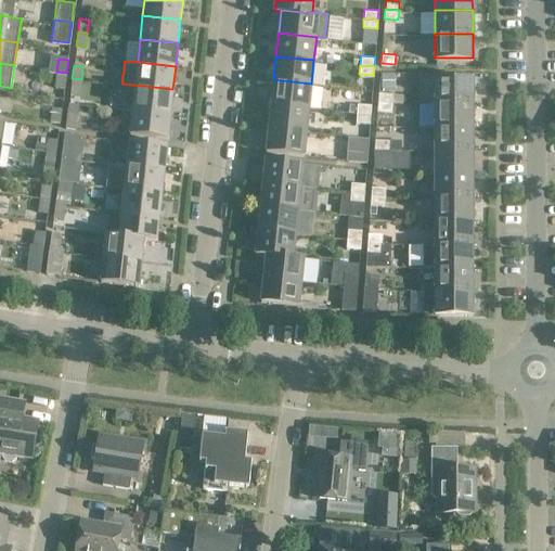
[(66,73),(56,72),(54,85),(64,87),(66,73)]
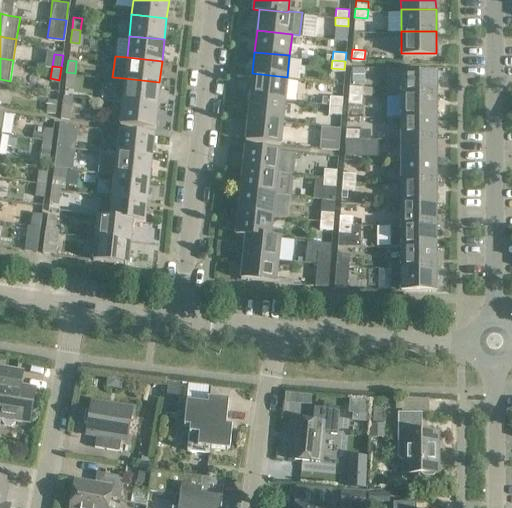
[(364,67),(352,67),(352,80),(364,80),(364,67)]
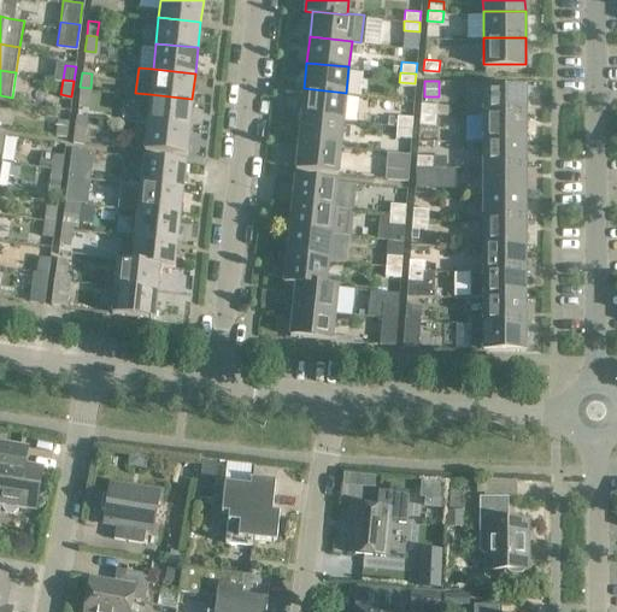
[(483,86),(483,112),(526,112),(526,86),(483,86)]
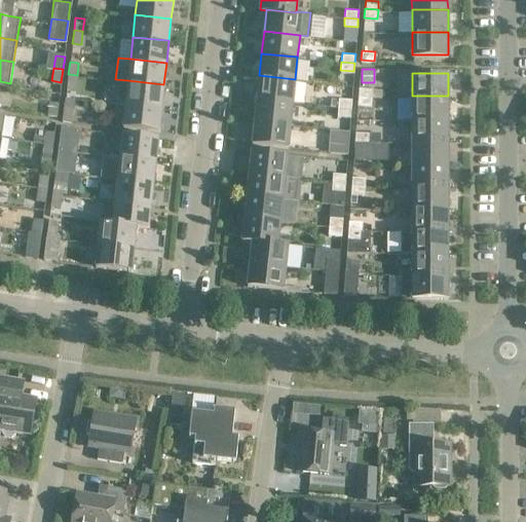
[(77,75),(68,74),(66,86),(75,88),(77,75)]
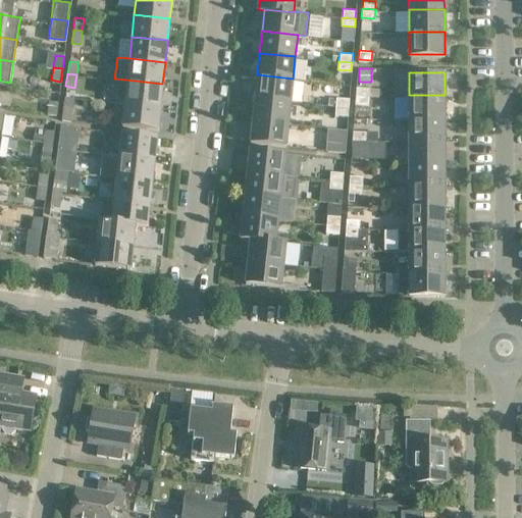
[(293,79),(257,74),(255,97),(291,100),(293,79)]
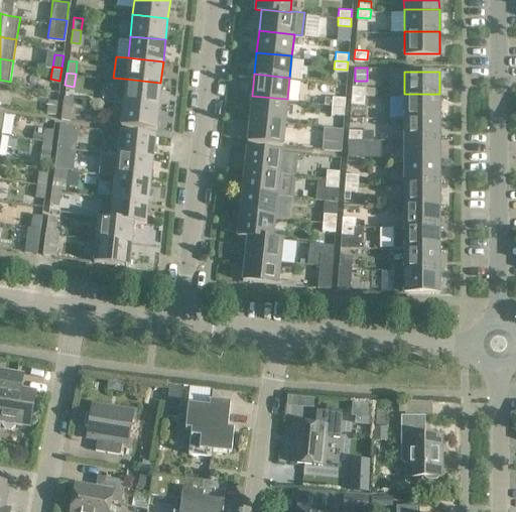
[(160,83),(125,79),(123,101),(158,105),(160,83)]
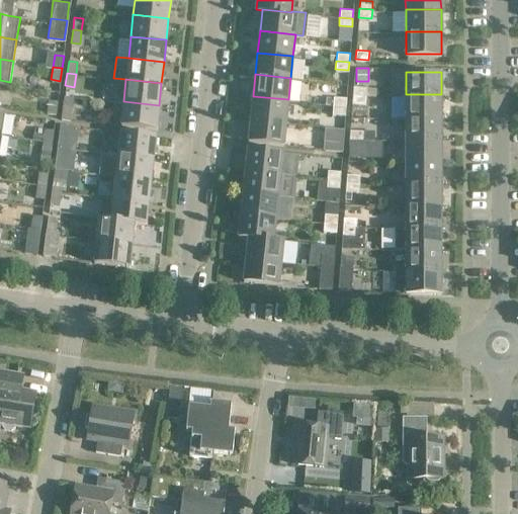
[(366,86),(353,85),(353,94),(365,94),(366,86)]
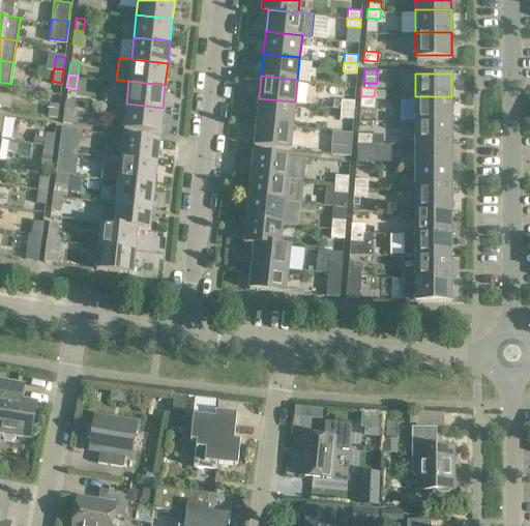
[(374,96),(361,96),(360,105),(374,106),(374,96)]
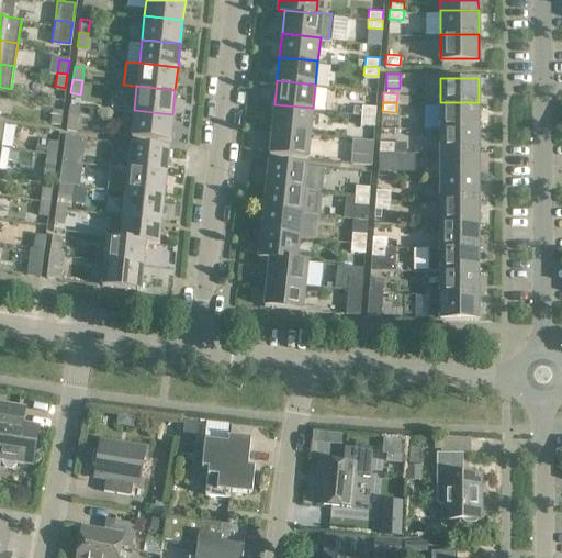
[(479,102),(440,102),(440,126),(479,126),(479,102)]
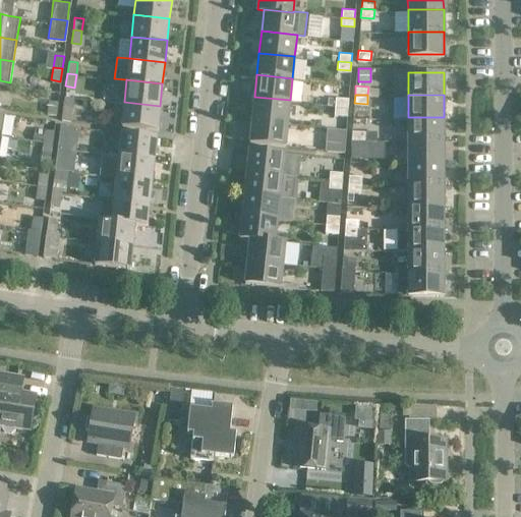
[(335,96),(335,105),(348,106),(348,97),(335,96)]
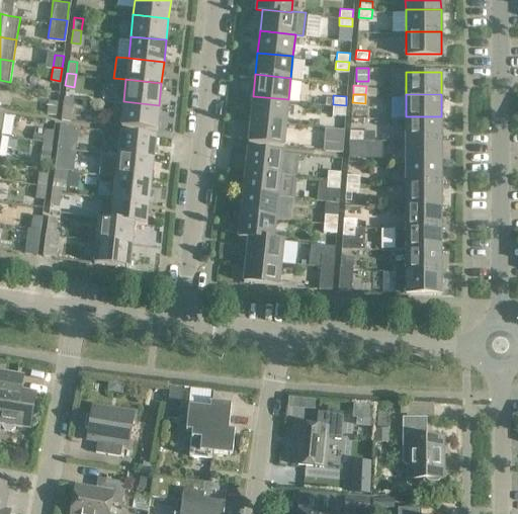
[(288,99),(253,96),(251,117),(285,121),(288,99)]
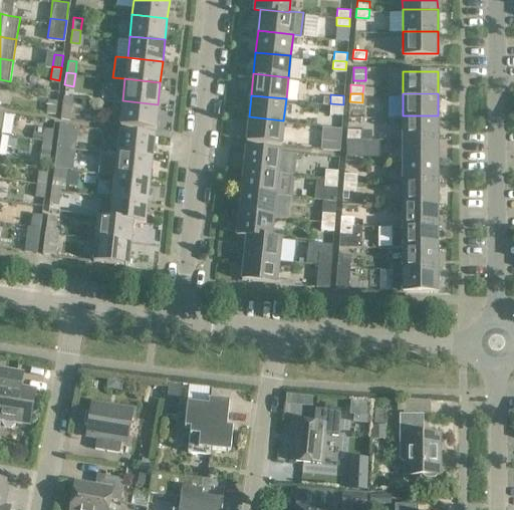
[(48,97),(46,110),(55,111),(57,98),(48,97)]
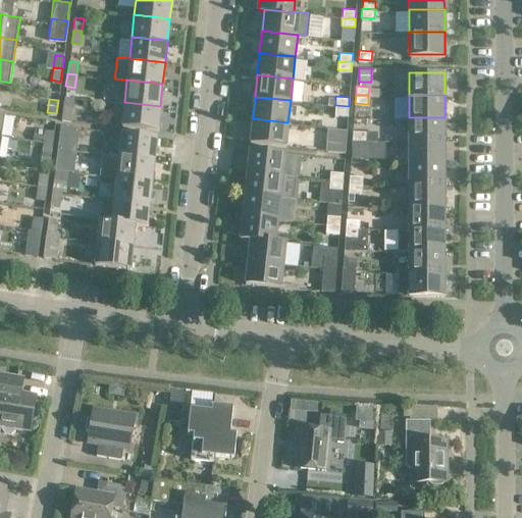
[(160,106),(124,102),(122,124),(158,128),(160,106)]
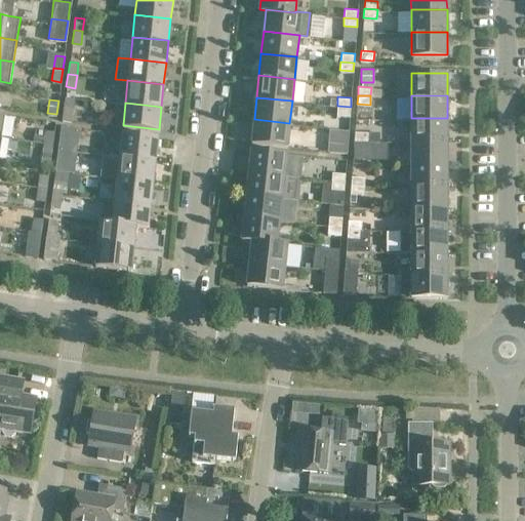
[(73,107),(64,106),(62,119),(71,120),(73,107)]
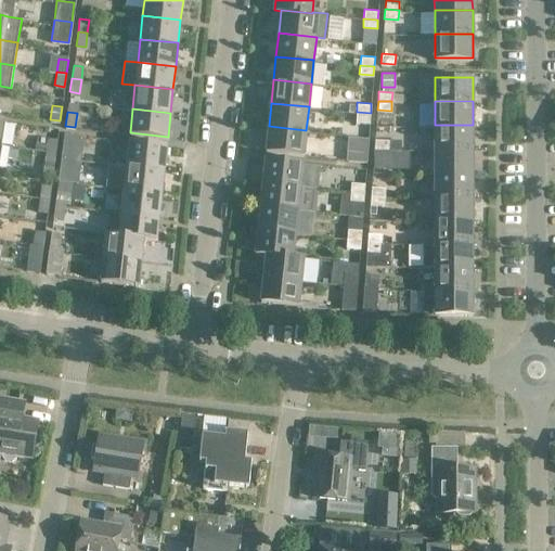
[(371,113),(357,112),(356,122),(370,123),(371,113)]
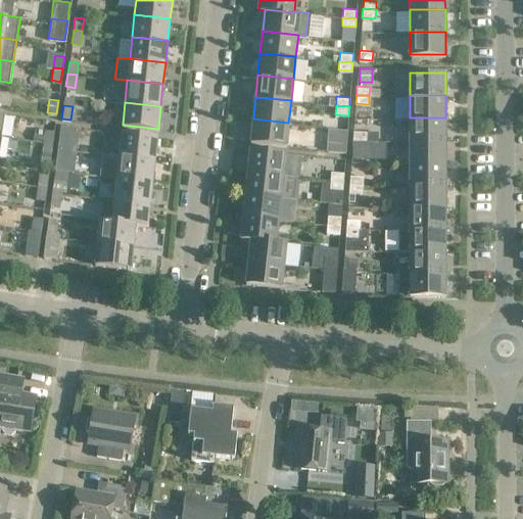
[(445,140),(445,118),(410,118),(410,140),(445,140)]
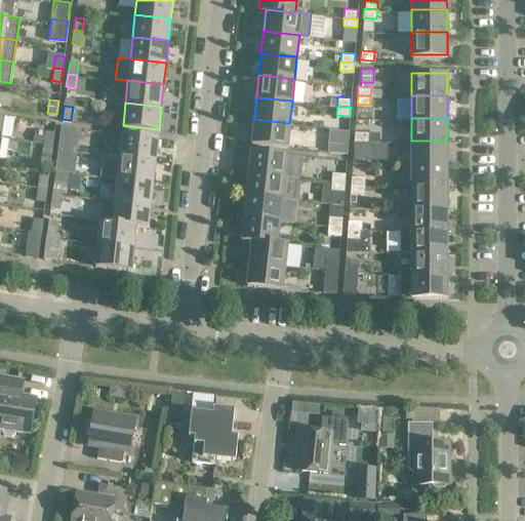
[(289,123),(254,119),(251,142),(287,146),(289,123)]
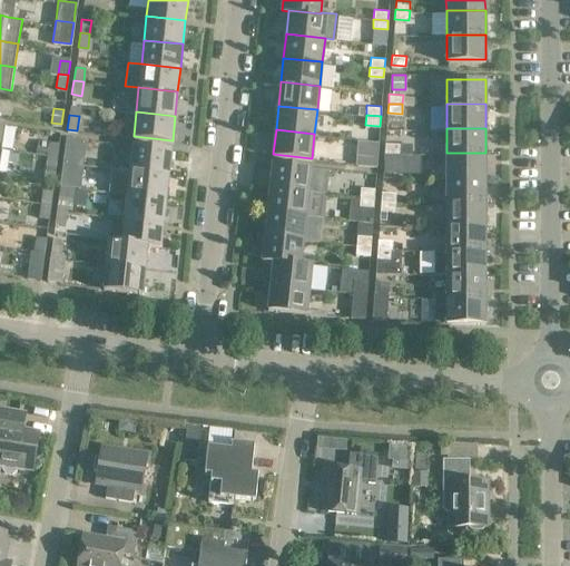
[(356,138),(355,163),(376,165),(379,140),(356,138)]
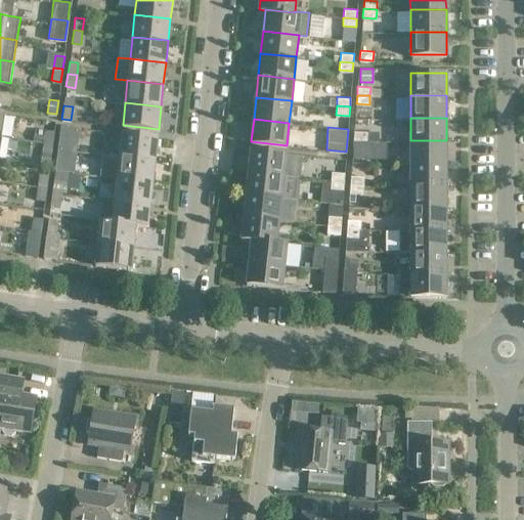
[(35,128),(34,139),(43,141),(45,129),(35,128)]
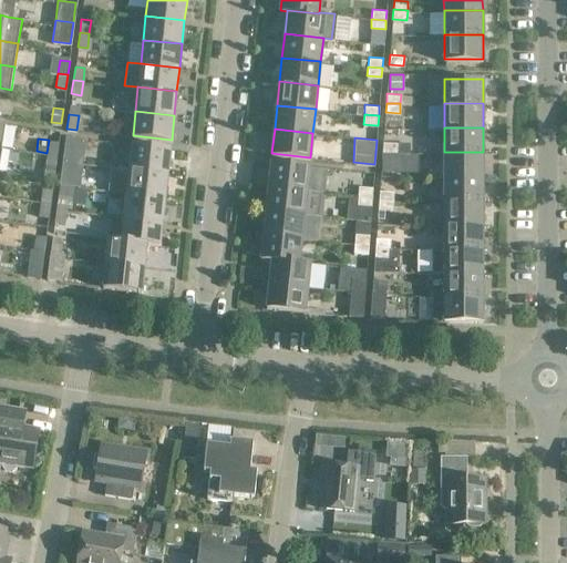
[(49,139),(47,153),(57,154),(59,140),(49,139)]
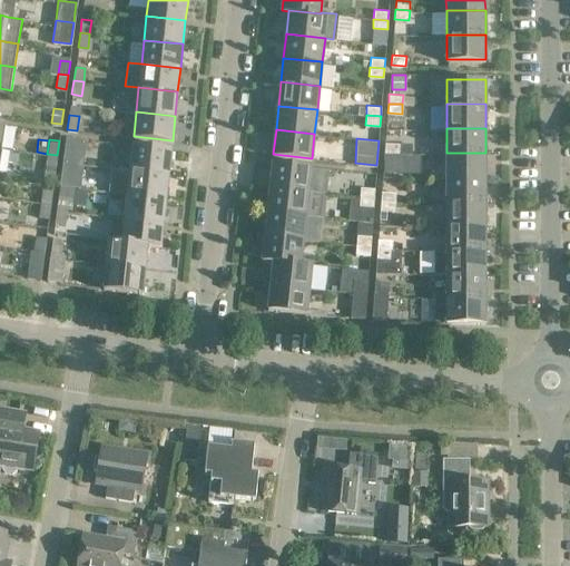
[(400,143),(385,142),(384,152),(399,153),(400,143)]
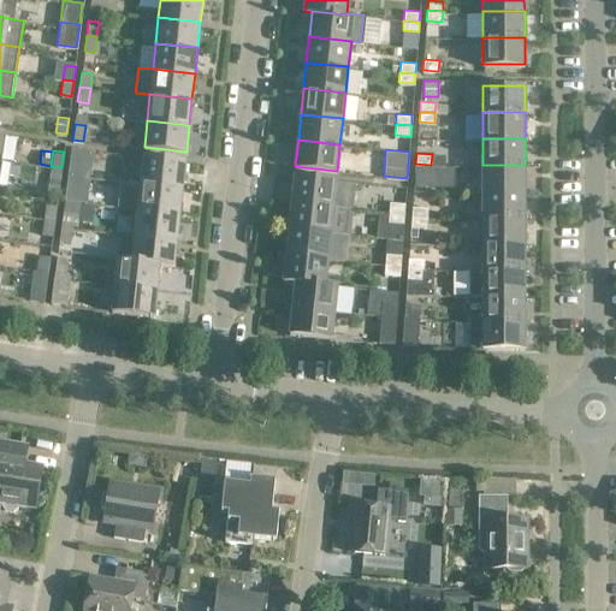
[(185,159),(143,154),(141,182),(183,187),(185,159)]
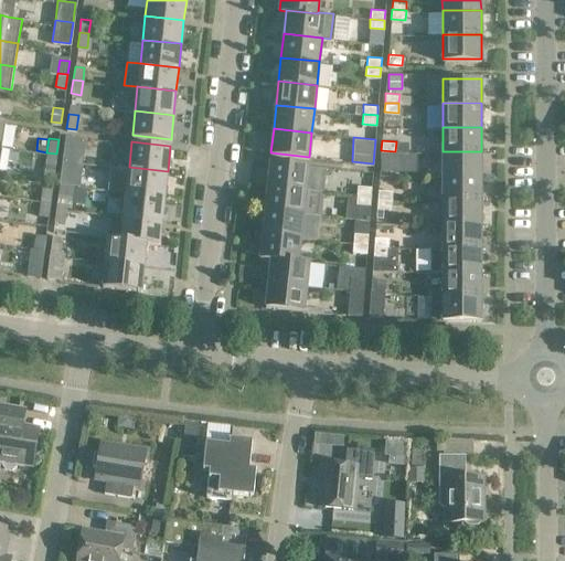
[(74,147),(64,145),(63,159),(72,160),(74,147)]
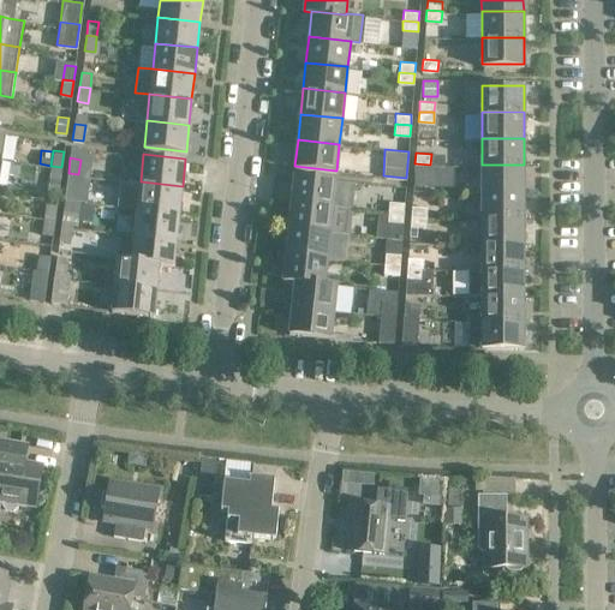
[(455,165),(415,166),(415,186),(455,186),(455,165)]
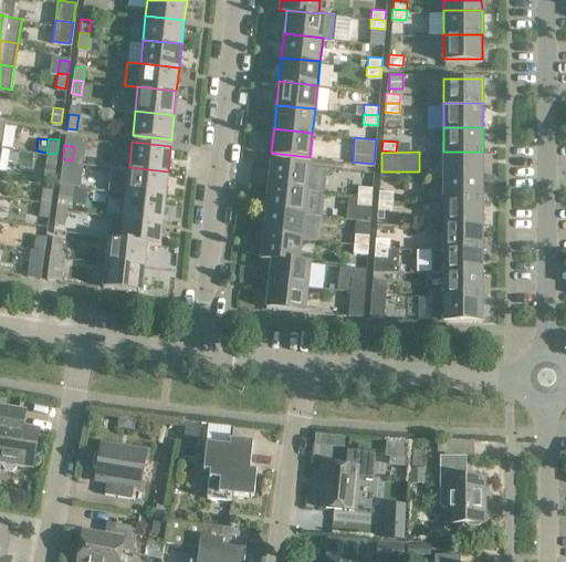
[(482,175),(482,152),(443,152),(443,175),(482,175)]
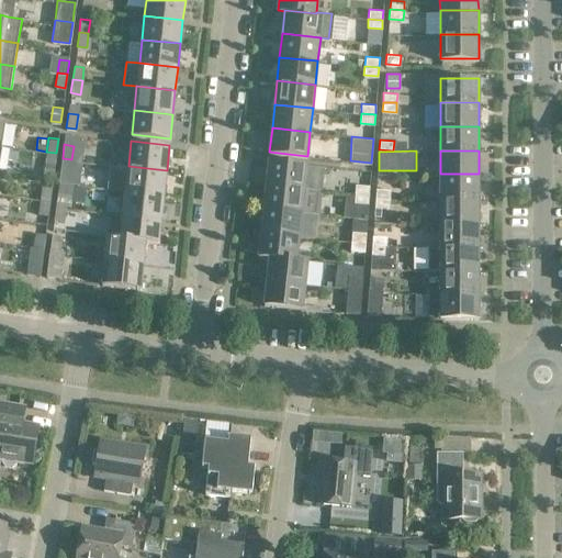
[(56,153),(46,152),(45,165),(55,166),(56,153)]
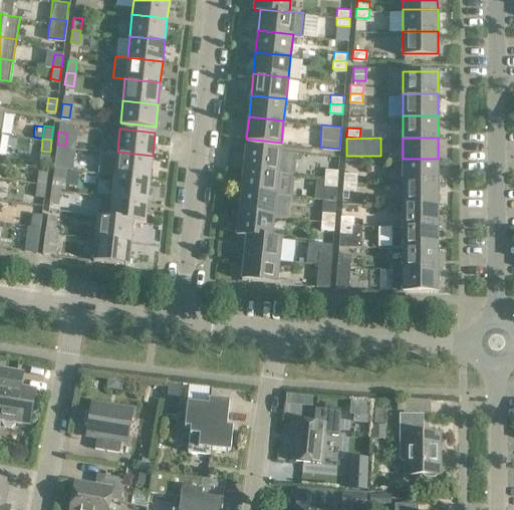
[(65,146),(57,145),(55,157),(64,158),(65,146)]
